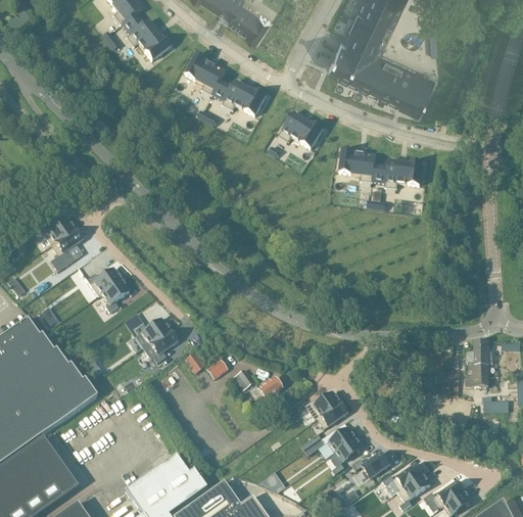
[(110,0),(117,9),(112,12),(120,22),(121,21),(129,32),(125,35),(133,44),(137,40),(151,58),(170,43),(162,34),(160,35),(158,33),(154,28),(147,17),(140,24),(132,13),(142,5),(138,0),(110,0)]
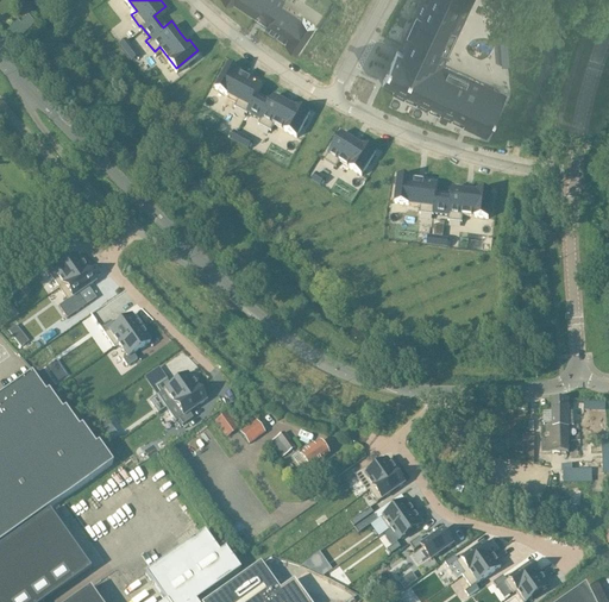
[(244,0),(256,7),(256,8),(259,2),(272,11),(267,19),(288,33),(287,36),(299,44),(315,19),(287,0),(244,0)]
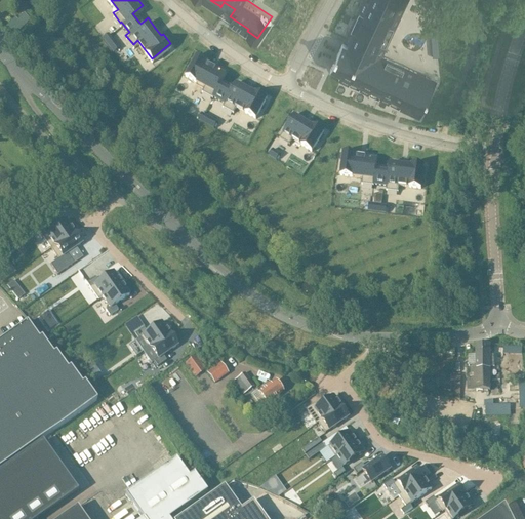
[(342,38),(330,64),(341,69),(338,74),(340,75),(399,102),(400,103),(402,97),(405,98),(403,104),(414,109),(416,104),(422,107),(435,81),(429,78),(431,74),(419,69),(417,73),(414,72),(417,67),(381,50),(404,0),(362,0),(346,33),(346,34),(351,36),(349,40),(342,38)]
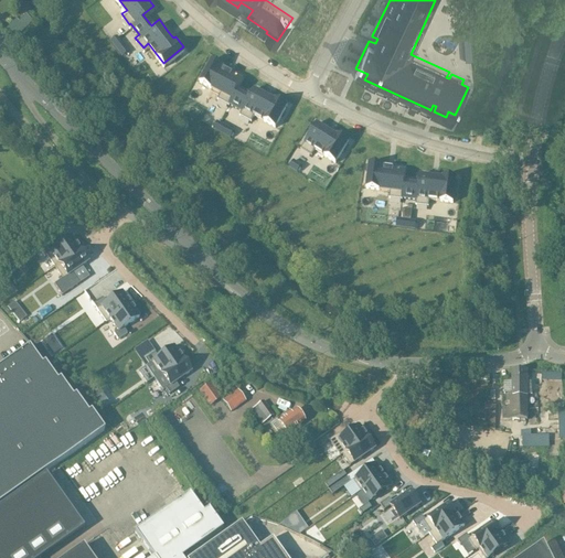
[(471,22),(464,23),(466,56),(473,55),(471,22)]
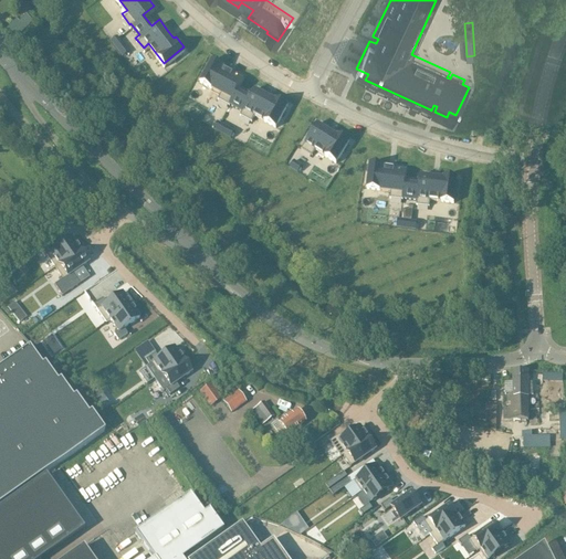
[(116,31),(109,37),(122,52),(128,46),(116,31)]
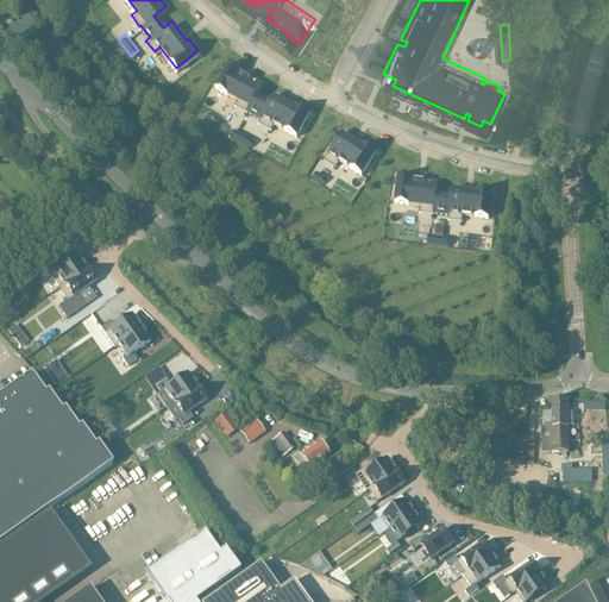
[(228,58),(215,83),(237,95),(234,101),(246,108),(248,107),(261,114),(258,119),(270,126),(274,119),(296,132),(309,107),(297,101),(296,102),(293,101),(286,98),(274,91),(268,100),(255,93),(262,80),(249,74),(242,69),(239,68),(240,66),(228,58)]
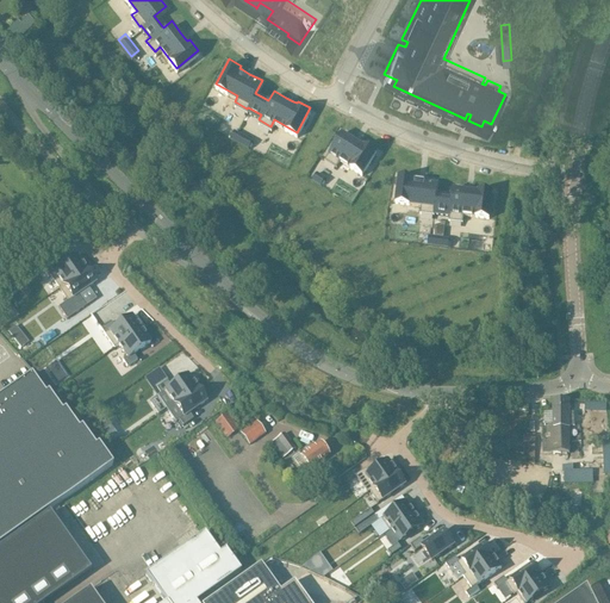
[(234,125),(230,134),(249,143),(253,136),(234,125)]
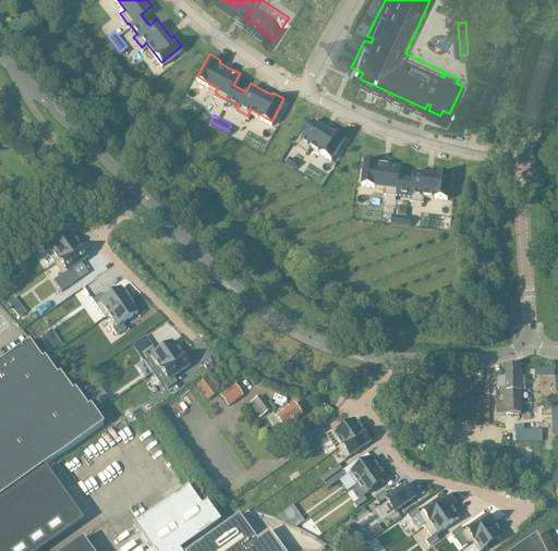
[(312,117),(296,142),(307,148),(311,143),(331,156),(344,134),(334,127),(332,130),(329,127),(324,124),(312,117)]
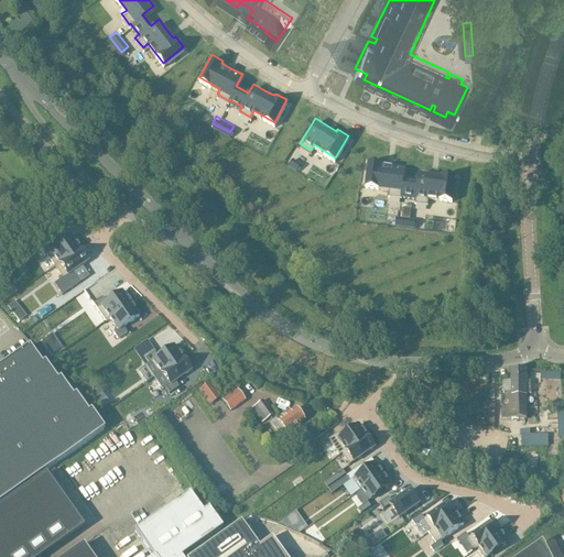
[(292,155),(289,162),(296,167),(301,160),(292,155)]
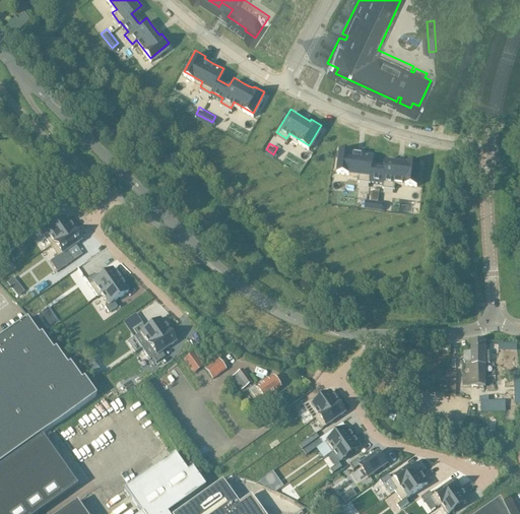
[(339,145),(336,169),(359,172),(358,178),(370,179),(370,178),(383,180),(382,184),(394,185),(395,180),(416,182),(419,158),(407,157),(407,159),(397,158),(391,157),(386,156),(384,166),(372,164),(373,151),(368,151),(361,150),(351,149),(351,147),(339,145)]
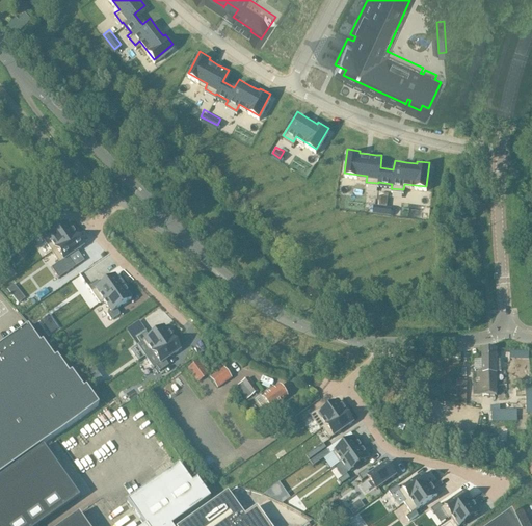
[(32,196),(17,181),(9,188),(25,204),(32,196)]
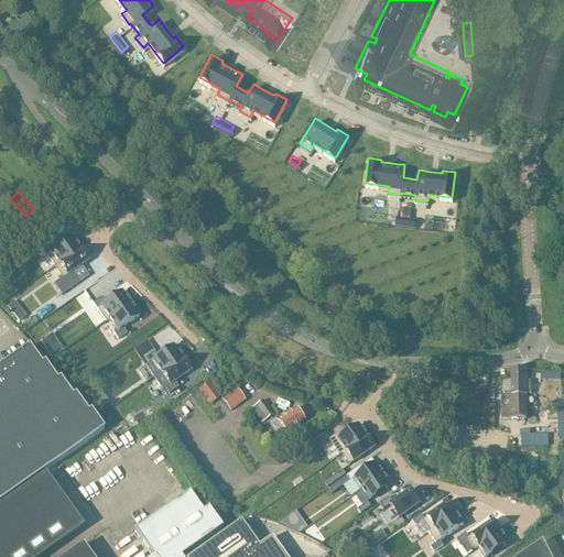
[(79,209),(79,208),(73,201),(65,208),(73,216),(79,209)]
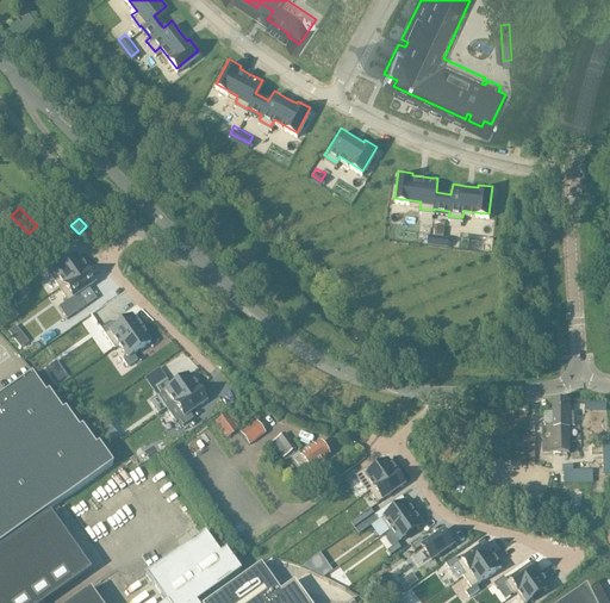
[(427,240),(448,242),(449,234),(428,231),(427,240)]
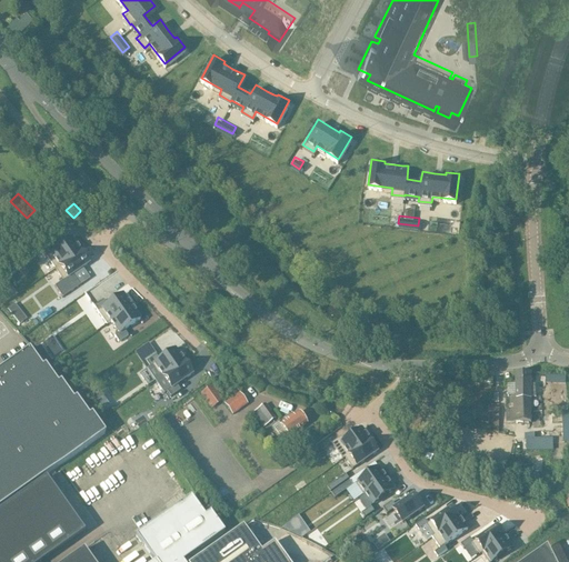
[(51,239),(42,246),(55,263),(80,246),(71,233),(56,244),(51,239)]
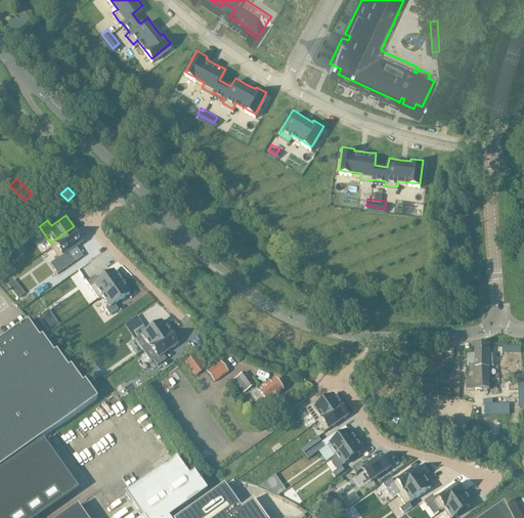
[(74,226),(50,243),(61,259),(71,253),(67,248),(81,238),(74,226)]
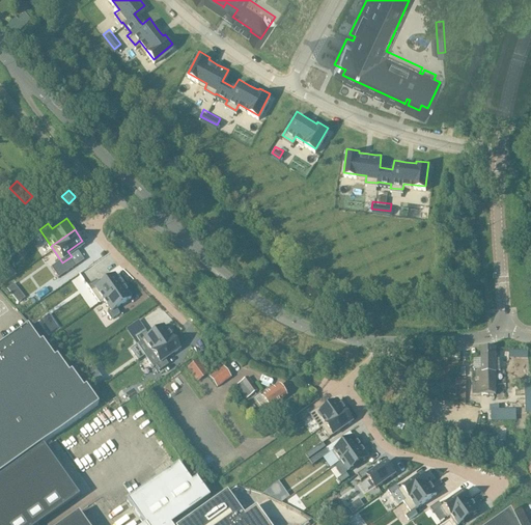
[(95,275),(87,281),(99,298),(122,281),(114,270),(100,280),(95,275)]
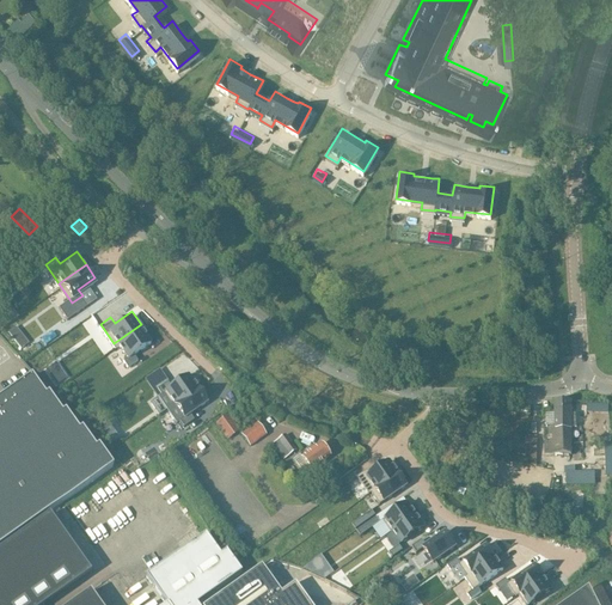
[(141,324),(114,343),(118,341),(127,353),(122,356),(127,362),(138,355),(133,349),(151,337),(141,324)]
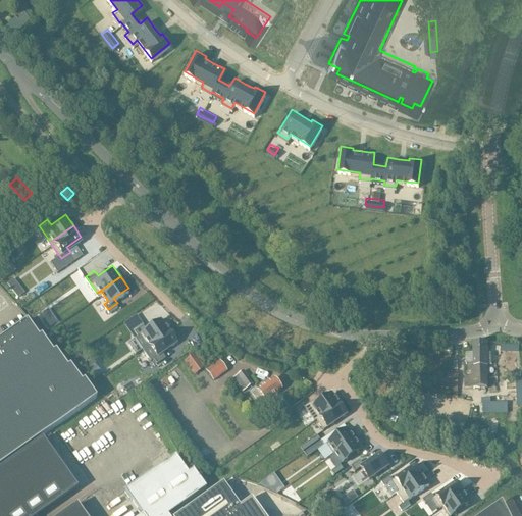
[(142,321),(134,327),(137,331),(134,333),(142,345),(168,327),(167,325),(169,324),(164,317),(162,318),(160,315),(146,325),(142,321)]
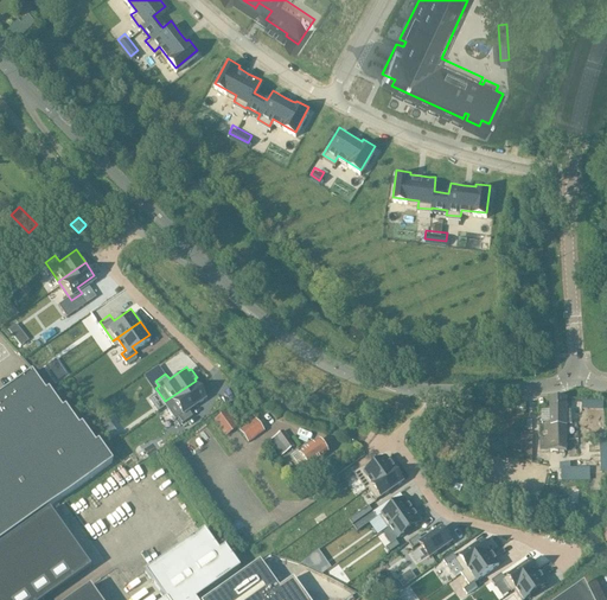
[(0,535),(46,503),(112,457),(97,436),(94,439),(81,420),(77,421),(64,402),(61,404),(48,384),(44,387),(31,368),(0,388),(0,535)]
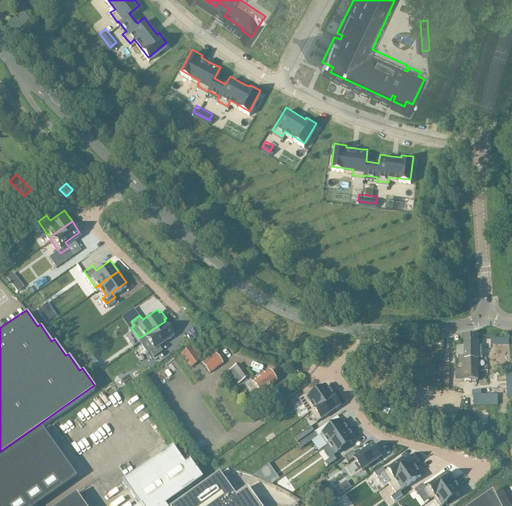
[(165,321),(139,338),(147,350),(150,348),(153,352),(162,346),(158,342),(173,332),(165,321)]
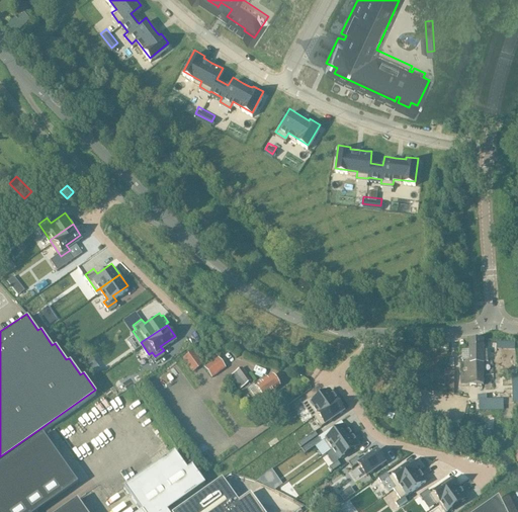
[(484,379),(483,357),(488,357),(487,345),(483,345),(483,335),(469,335),(470,356),(461,356),(461,375),(459,375),(459,378),(461,378),(461,379),(484,379)]
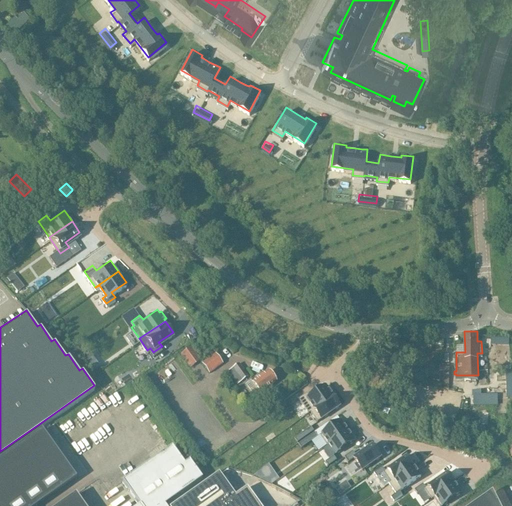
[(491,332),(491,340),(509,341),(509,333),(491,332)]
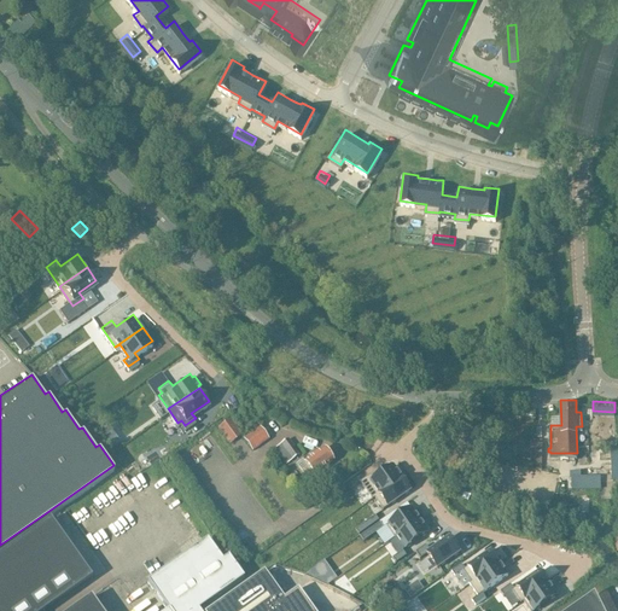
[(242,430),(229,413),(217,422),(229,438),(242,430)]
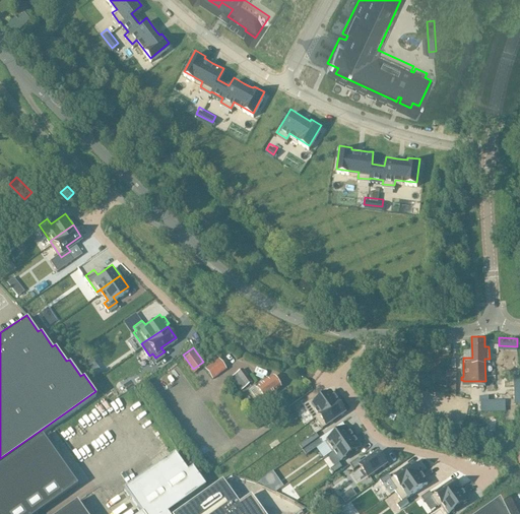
[(218,355),(205,364),(212,374),(220,368),(219,367),(223,363),(218,355)]
